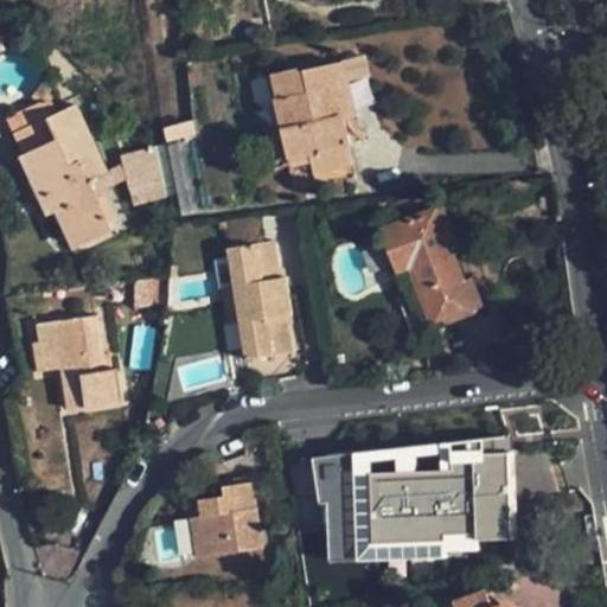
[(338,91),(343,90),(339,66),(326,69),(298,75),(295,68),(270,72),(275,98),(270,100),(282,159),(305,155),(312,186),(353,178),(344,123),(338,91)]
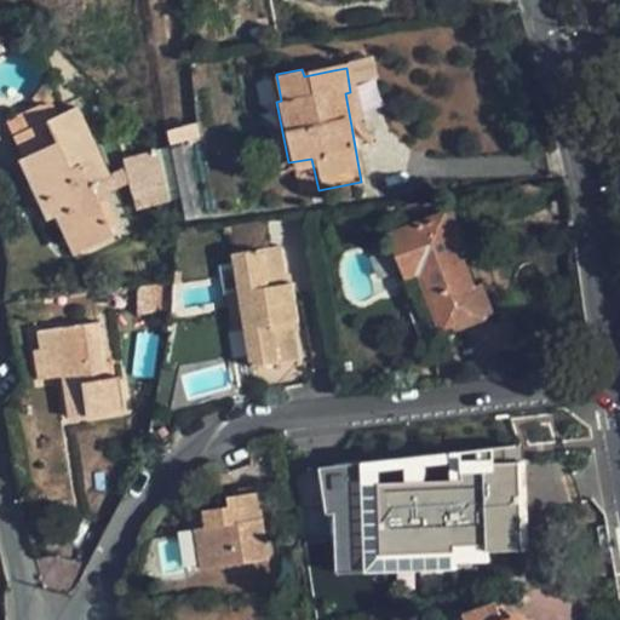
[(354,92),(350,92),(345,93),(351,126),(361,124),(354,92)]
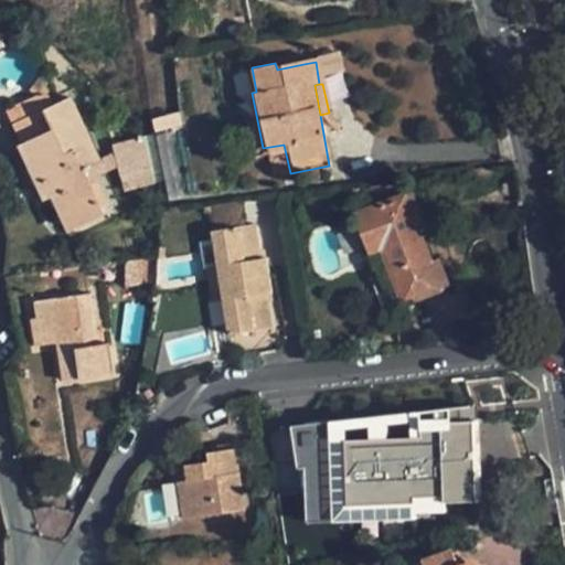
[(100,161),(71,98),(43,109),(52,130),(20,145),(43,200),(53,195),(68,231),(100,216),(81,170),(100,161)]
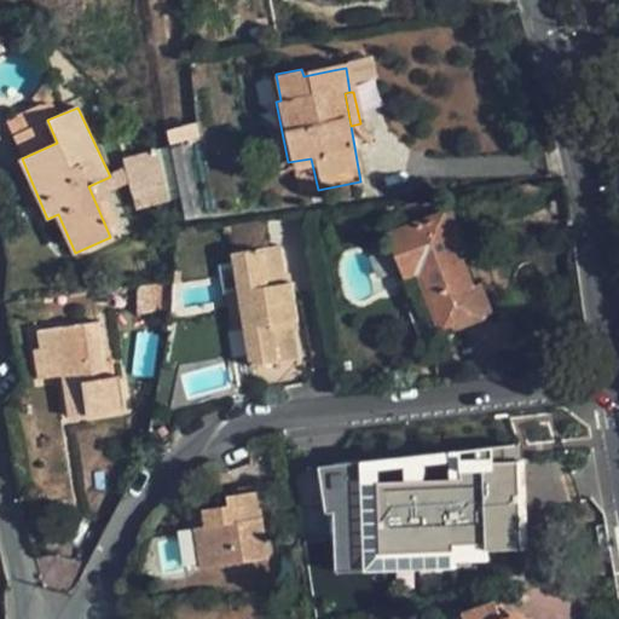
[(168,186),(197,184),(194,142),(165,144),(168,186)]
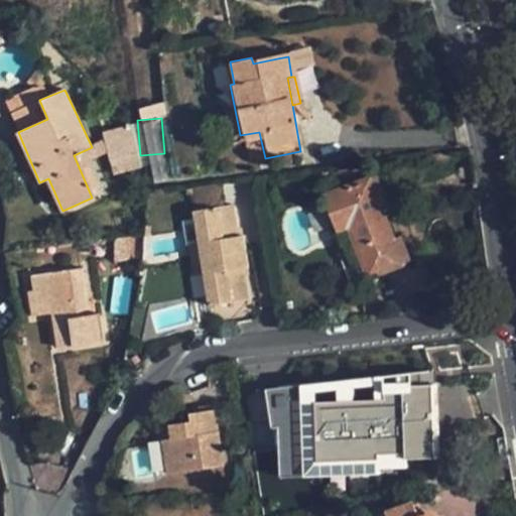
[(138,166),(128,126),(104,131),(114,172),(138,166)]
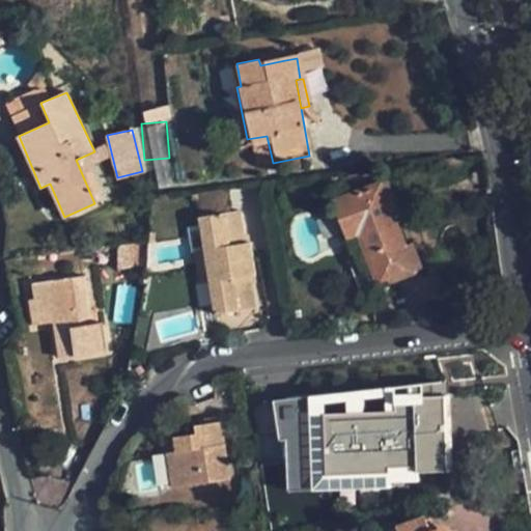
[(267,136),(247,139),(252,167),(273,163),(267,136)]
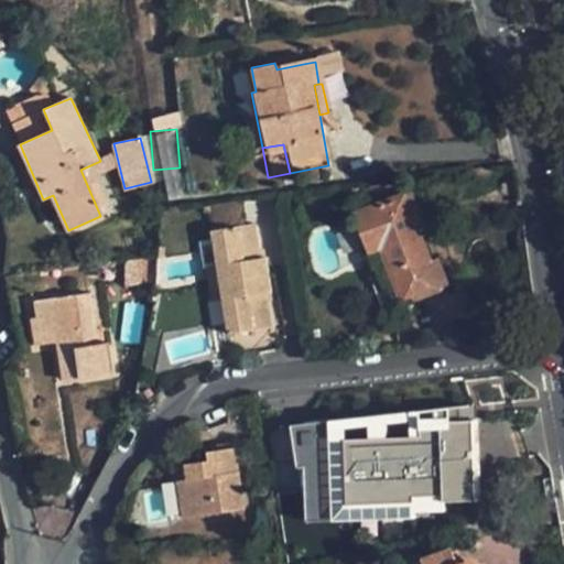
[(433,262),(421,231),(426,229),(413,195),(407,197),(405,192),(351,213),(369,256),(379,252),(402,306),(443,291),(442,286),(447,284),(438,261),(433,262)]
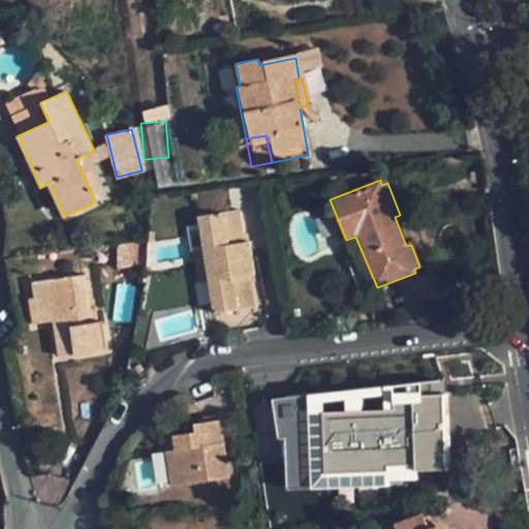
[(196,220),(203,254),(205,272),(211,306),(213,321),(253,314),(248,280),(255,278),(250,245),(242,246),(237,213),(196,220)]
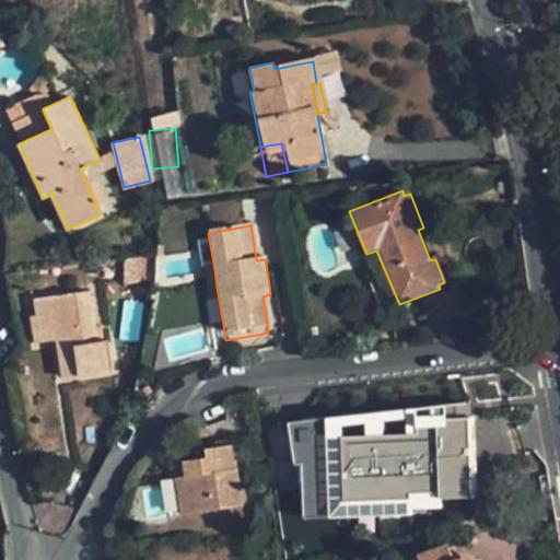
[(217,288),(214,269),(202,271),(206,291),(217,288)]
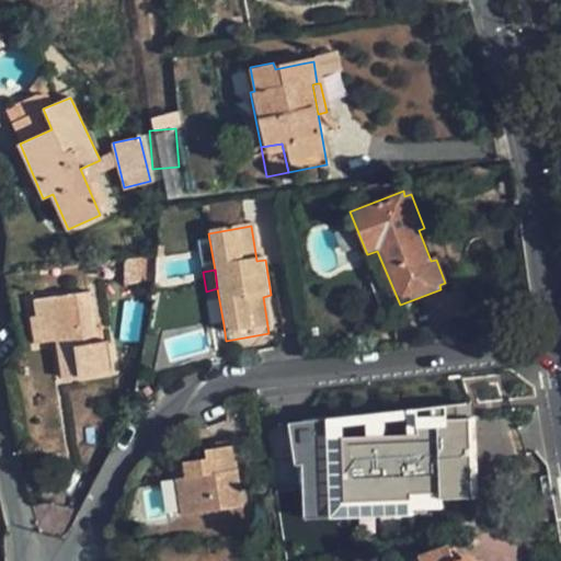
[(217,288),(206,292),(212,327),(224,324),(217,288)]
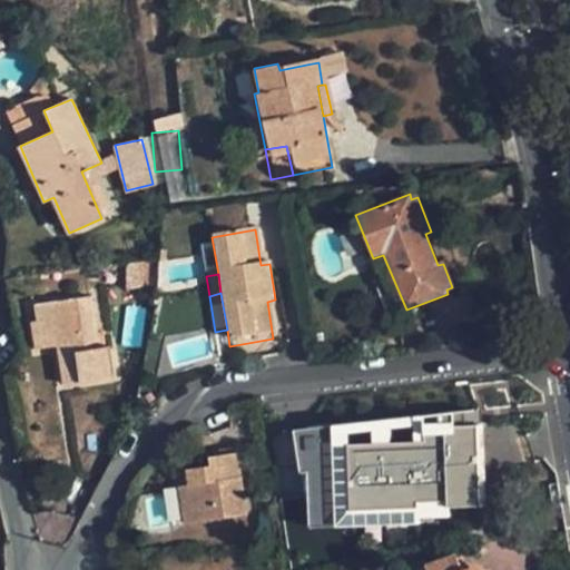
[(30,351),(51,345),(66,344),(72,381),(108,375),(104,345),(91,347),(84,294),(28,304),(30,321),(26,322),(30,351)]
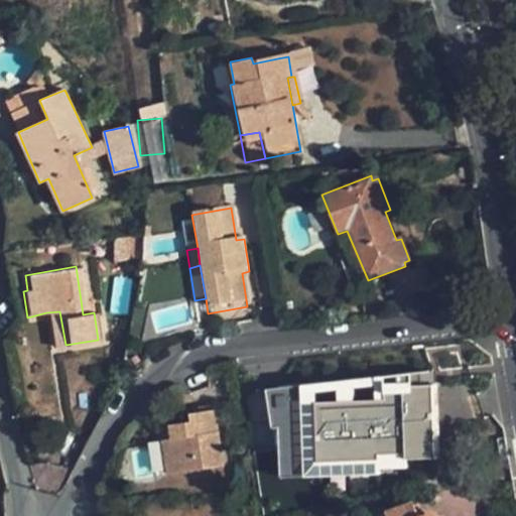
[(59,311),(46,312),(51,347),(66,345),(59,311)]
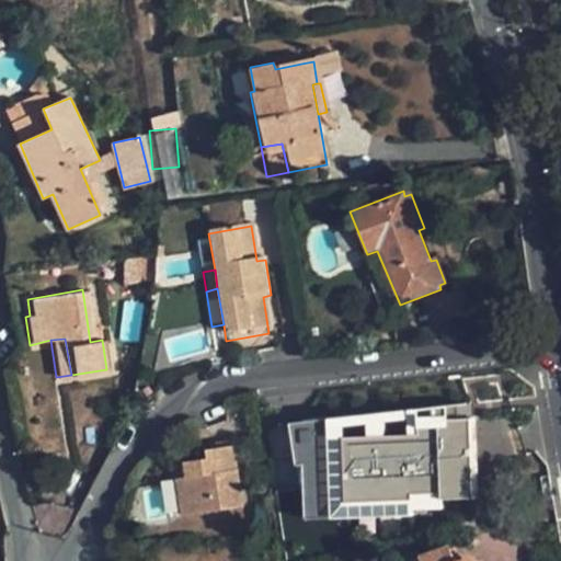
[(468,405),(292,423),(297,466),(305,466),(307,522),(428,517),(433,510),(448,511),(448,501),(479,497),(476,420),(468,405)]
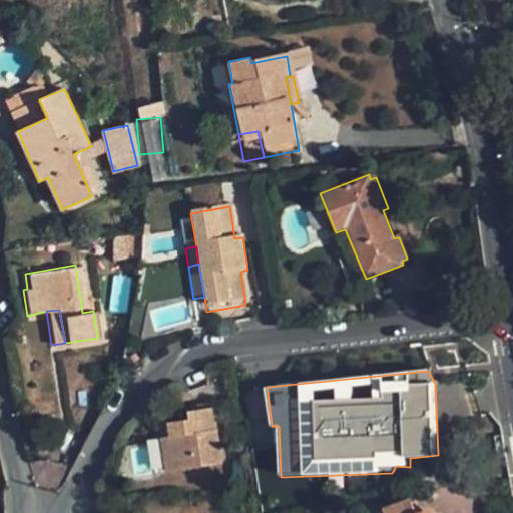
[(226,466),(216,403),(200,405),(200,408),(192,409),(193,421),(172,424),(174,440),(165,441),(171,474),(226,466)]
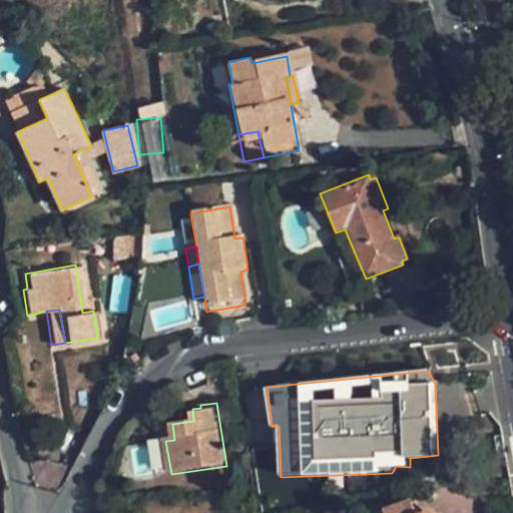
[(435,512),(432,509),(426,509),(419,512),(413,497),(382,509),(383,512),(435,512)]
